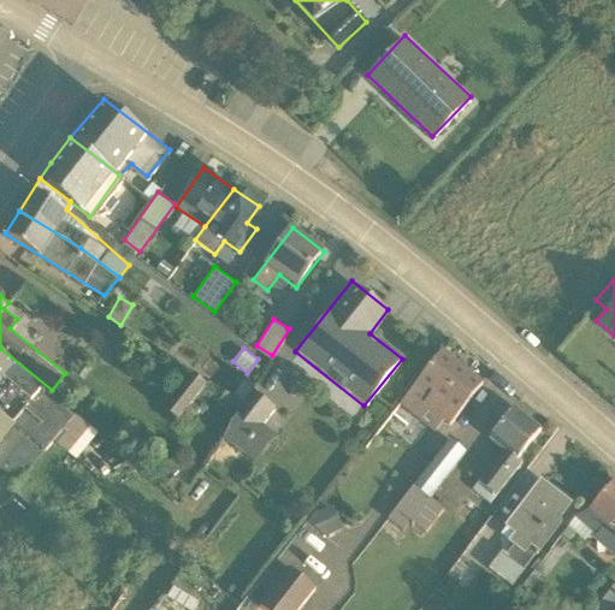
[(483,380),(442,348),(400,402),(435,430),(443,419),(449,422),(483,380)]
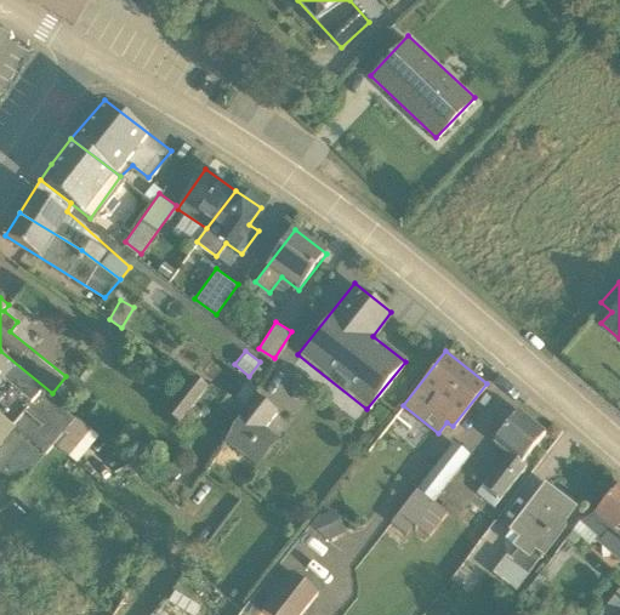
[(126,463),(0,357),(0,416),(41,453),(53,442),(97,479),(126,463)]
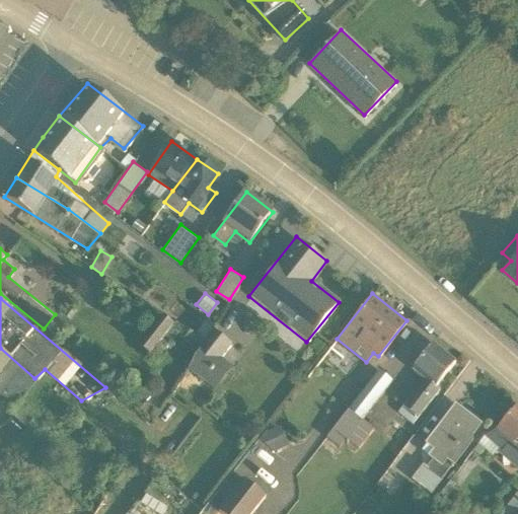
[(159,311),(137,342),(150,352),(151,351),(158,356),(177,331),(171,324),(173,322),(159,311)]
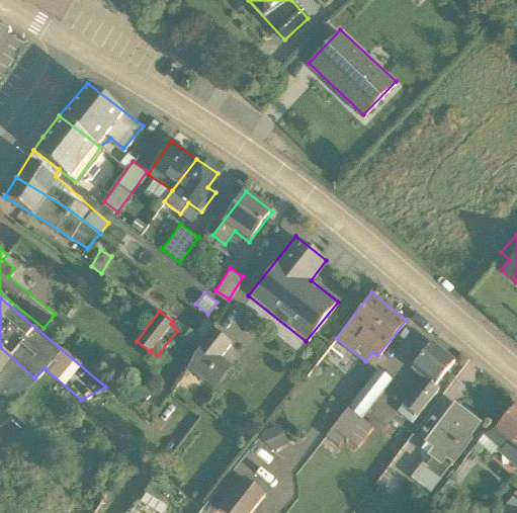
[(195,332),(204,338),(212,326),(213,323),(205,317),(195,332)]
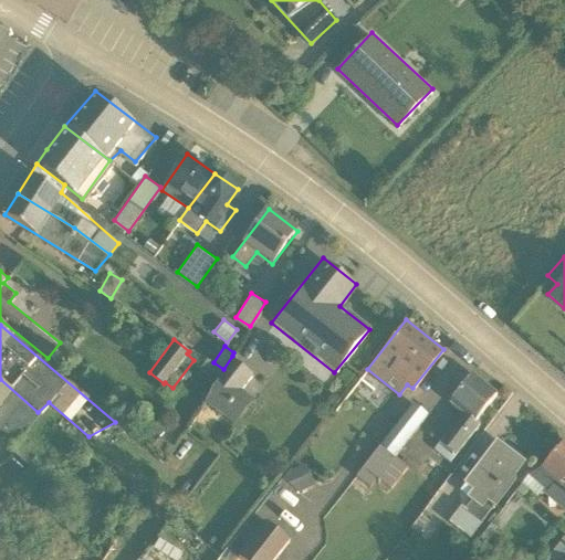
[(223,369),(217,379),(203,399),(234,423),(254,398),(242,388),(253,373),(232,356),(223,369)]
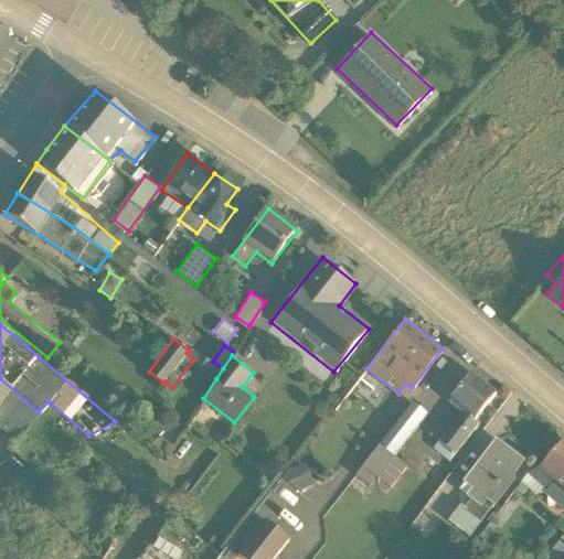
[(223,368),(213,362),(205,357),(200,367),(216,378),(223,368)]
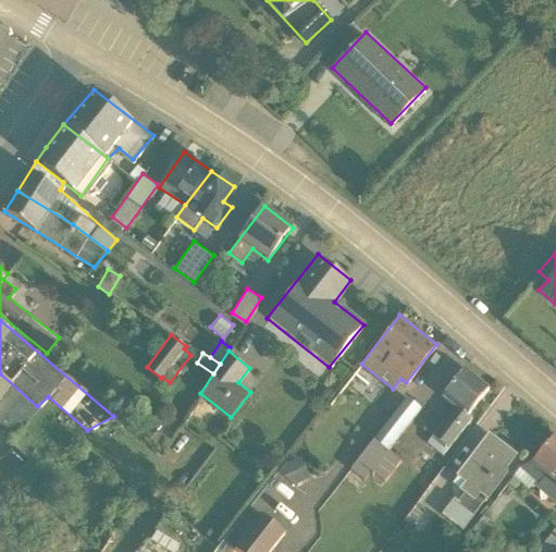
[(487,387),(466,368),(443,395),(455,405),(427,439),(443,452),(471,417),(466,413),(487,387)]
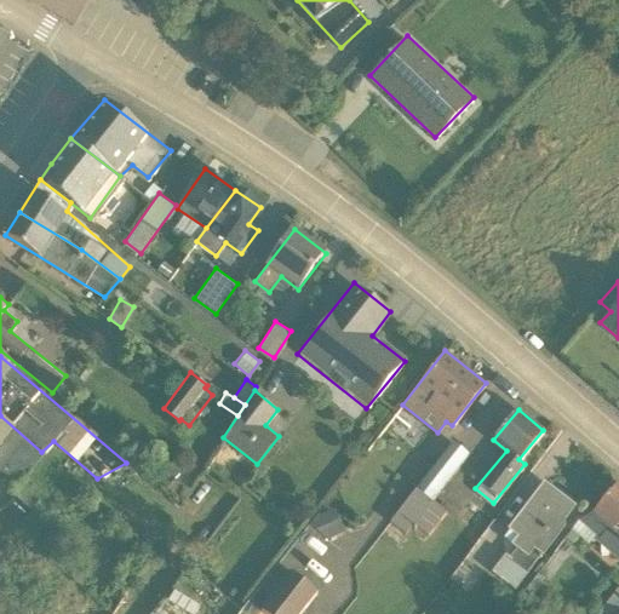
[(41,452),(0,415),(0,477),(38,511),(82,485),(41,452)]
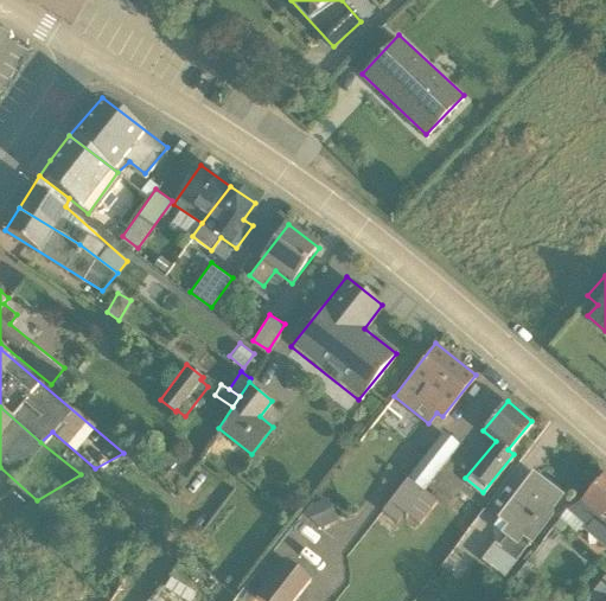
[(442,430),(375,518),(389,529),(404,512),(419,523),(437,499),(422,488),(458,443),(442,430)]
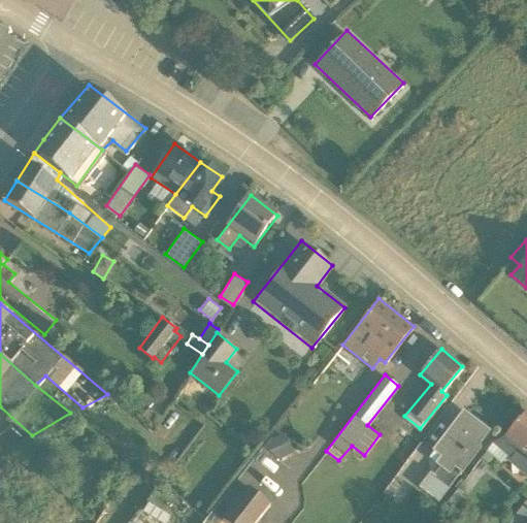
[(133,386),(124,398),(154,423),(159,416),(149,409),(153,402),(133,386)]
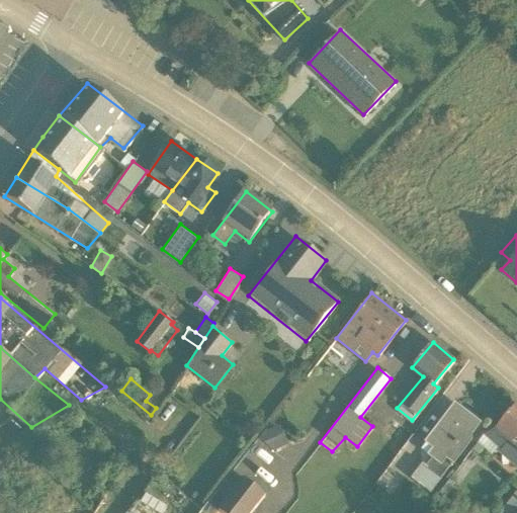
[(516,404),(497,426),(493,422),(471,446),(479,452),(485,445),(494,453),(497,449),(516,465),(516,404)]
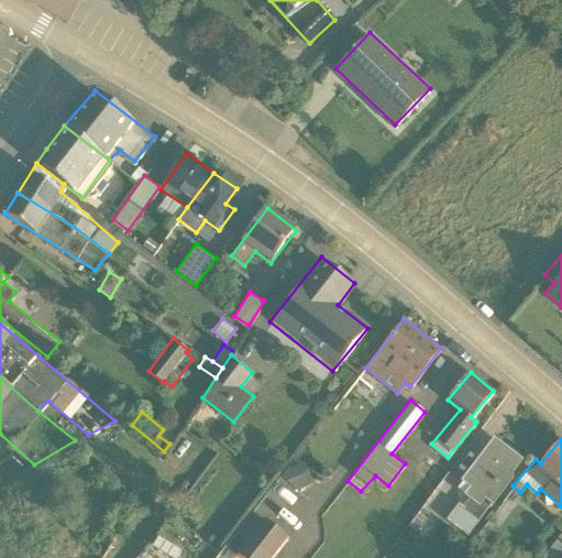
[(519,458),(497,440),(464,481),(471,487),(447,517),(467,534),(513,477),(510,470),(519,458)]
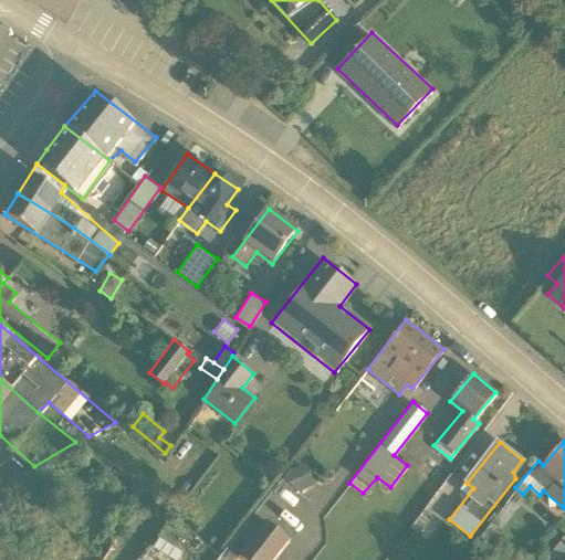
[(290,468),(283,477),(300,489),(315,483),(305,462),(290,468)]
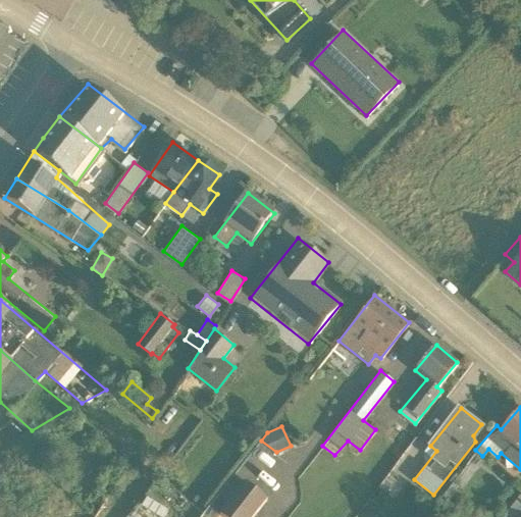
[(343,447),(330,468),(347,477),(359,455),(343,447)]
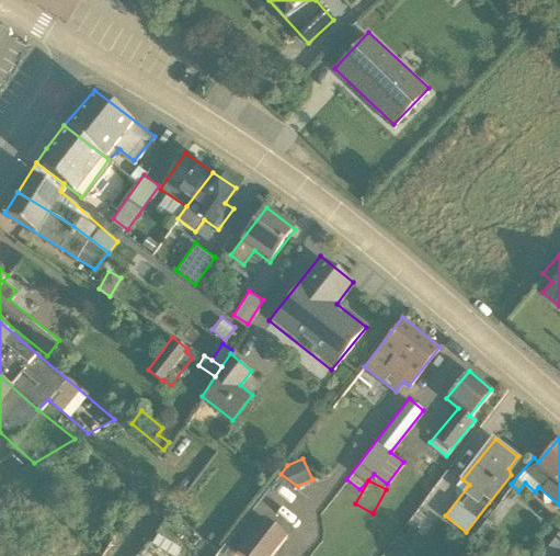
[(237,551),(232,555),(269,555),(286,534),(262,514),(235,548),(237,551)]
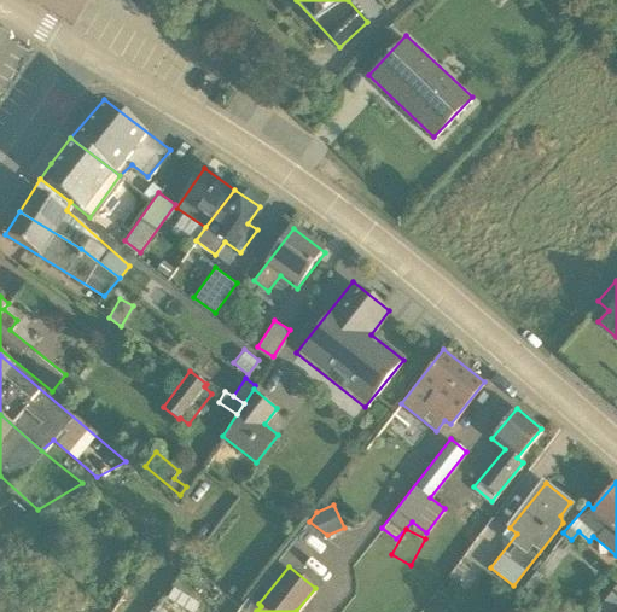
[(594,611),(616,611),(616,583),(595,611),(594,611)]
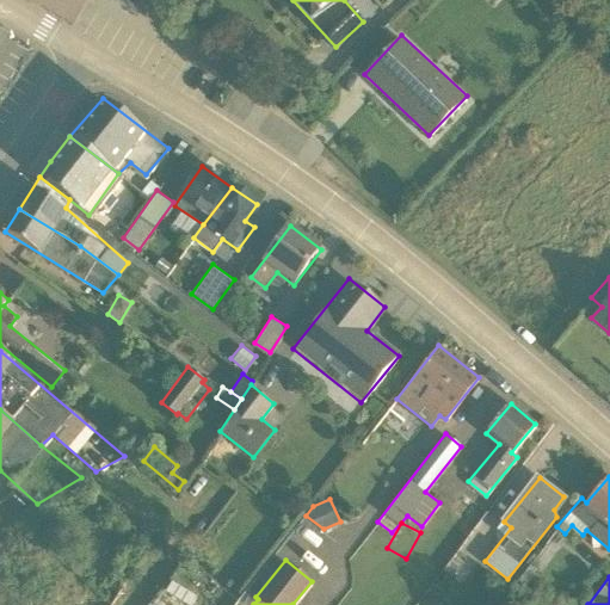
[(166,581),(147,604),(184,604),(189,599),(166,581)]
